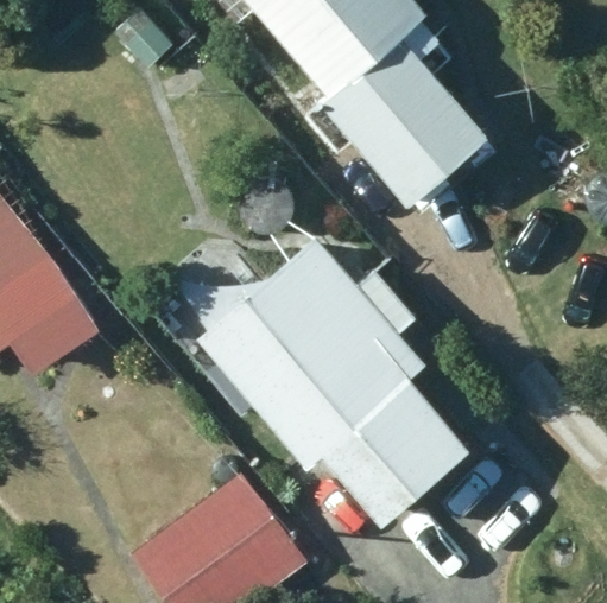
[(427,16),(413,0),(244,0),(327,100),(320,106),(406,210),(488,141),(402,36),(427,16)]
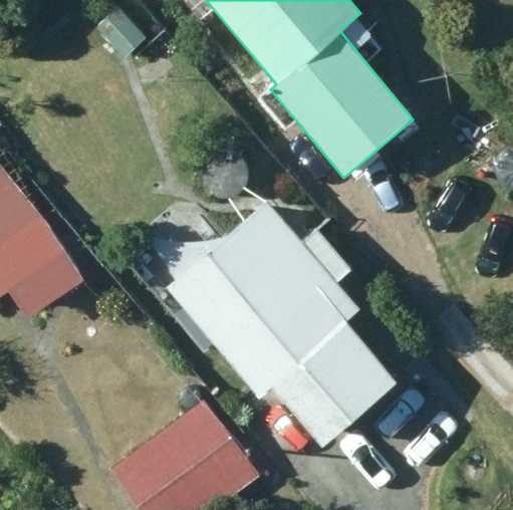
[(145,36),(116,5),(97,22),(124,54),(145,36)]
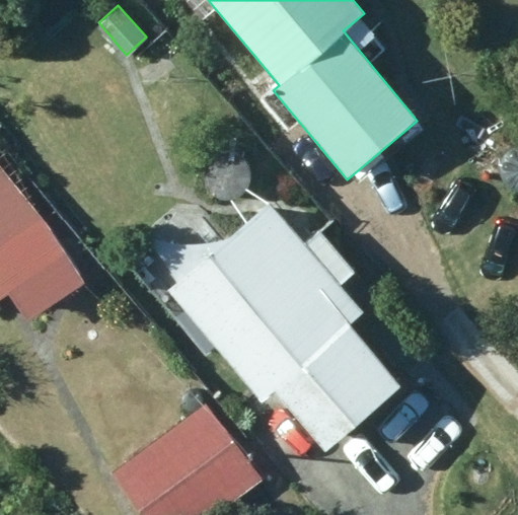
[(0,298),(9,294),(26,321),(84,282),(41,216),(0,165),(0,298)]
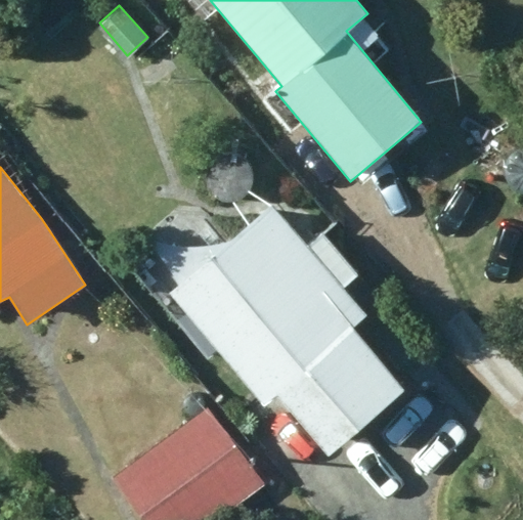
[(170,293),(266,406),(276,397),(329,458),(405,393),(353,331),(368,317),(344,290),(360,276),(320,230),(306,244),(273,205),(170,293)]
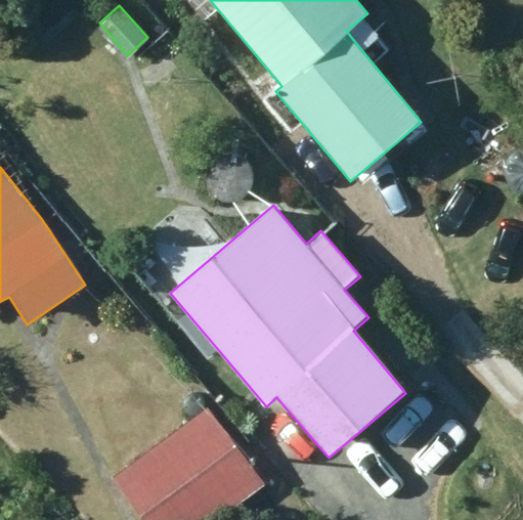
[(143,519),(215,519),(264,482),(206,405),(112,477),(143,519)]
